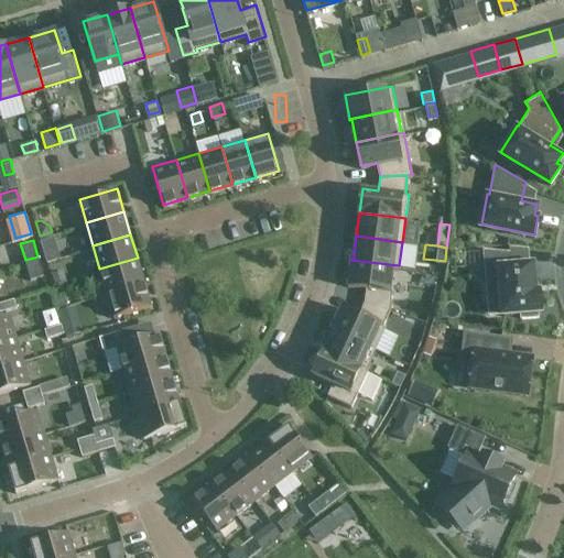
[(535,290),(533,262),(530,262),(511,263),(510,250),(484,248),(486,277),(499,276),(502,313),(520,312),(521,316),(539,315),(538,309),(541,309),(540,288),(535,290)]
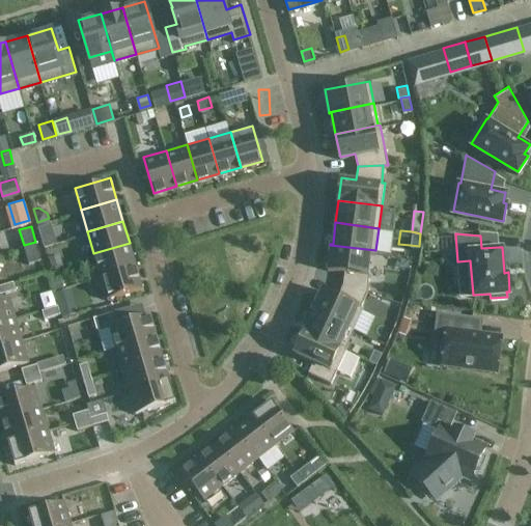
[(28,261),(32,260),(40,257),(35,242),(24,245),(28,261)]
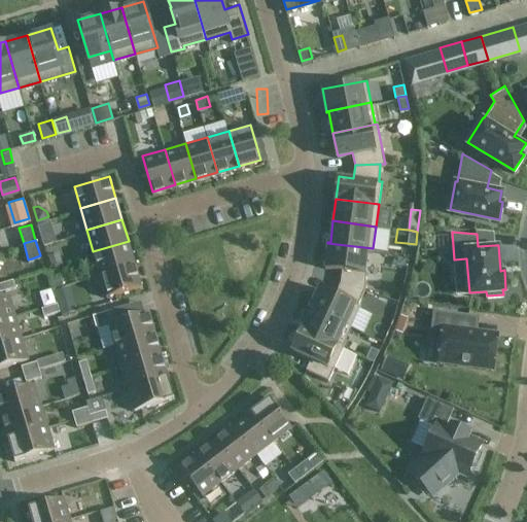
[(129,241),(93,251),(99,272),(135,262),(129,241)]
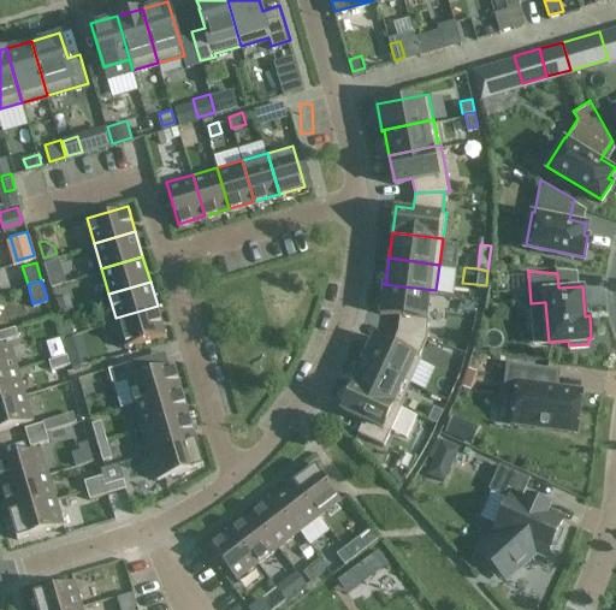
[(398,329),(426,337),(430,315),(427,314),(431,290),(436,291),(436,290),(383,284),(380,311),(400,313),(398,329)]
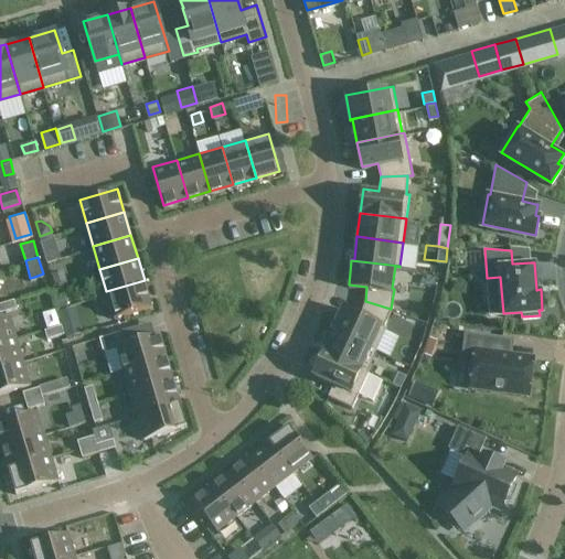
[(51,271),(54,281),(65,278),(63,268),(51,271)]
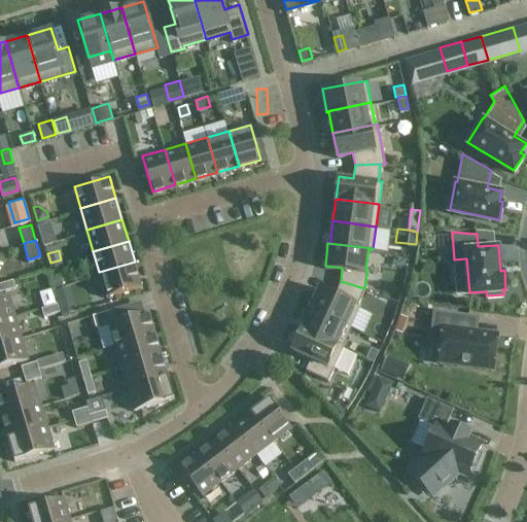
[(99,272),(106,294),(141,284),(135,262),(99,272)]
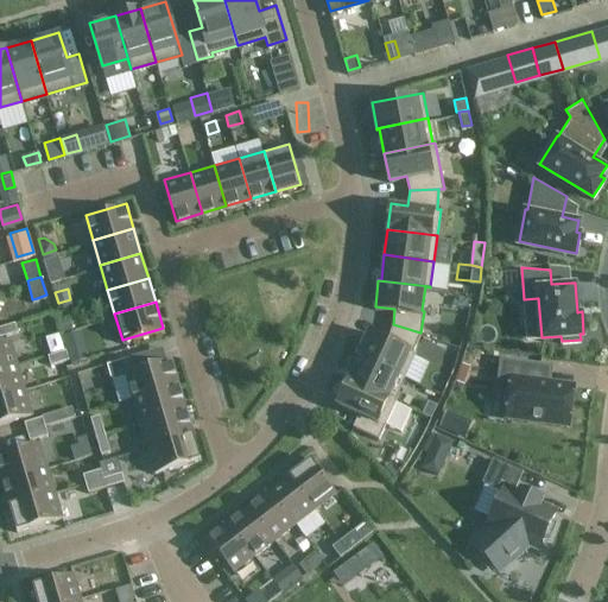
[(68,314),(59,316),(63,328),(71,325),(68,314)]
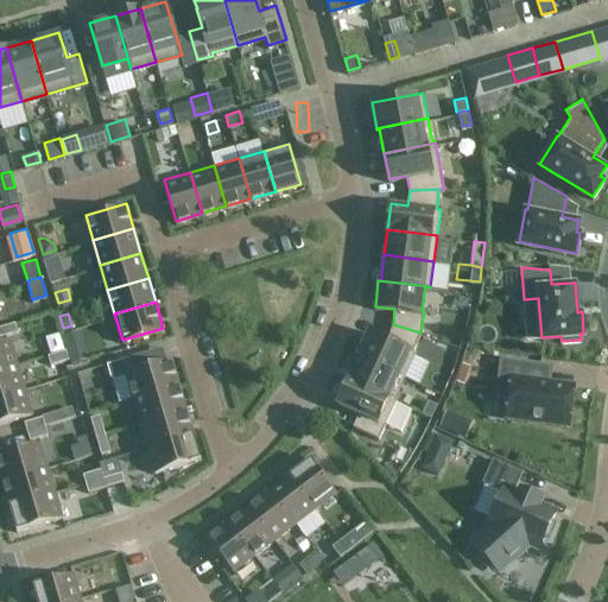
[(14,319),(0,323),(0,334),(17,329),(14,319)]
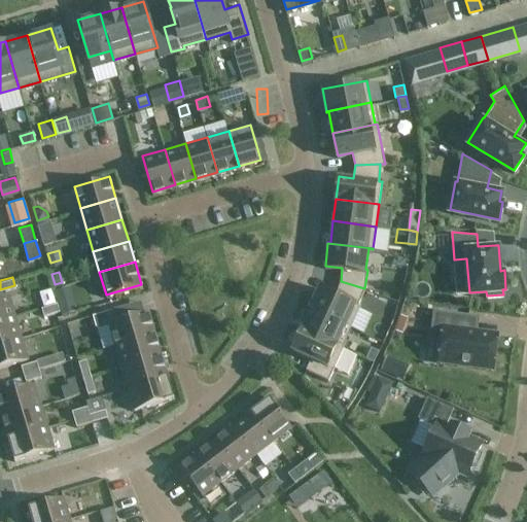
[(310,306),(350,325),(360,304),(357,303),(364,288),(341,281),(335,292),(319,285),(310,306)]
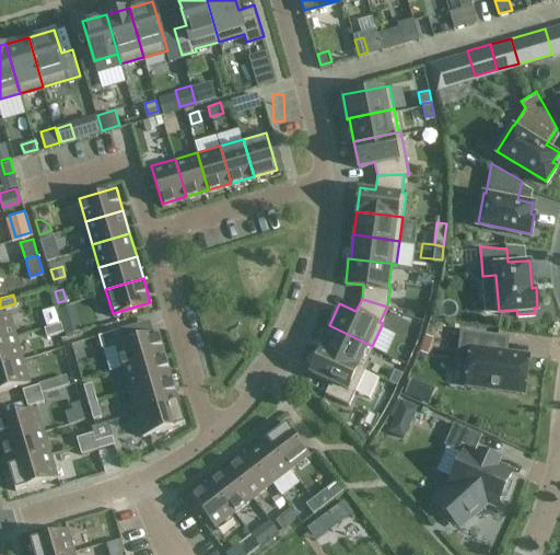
[(9,310),(0,312),(0,337),(15,334),(9,310)]
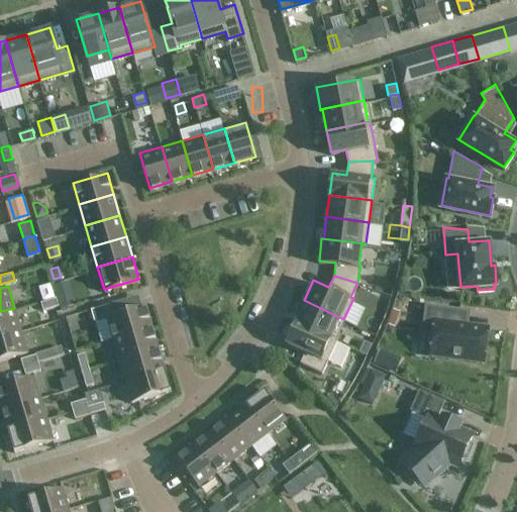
[(58,299),(60,306),(75,302),(73,294),(58,299)]
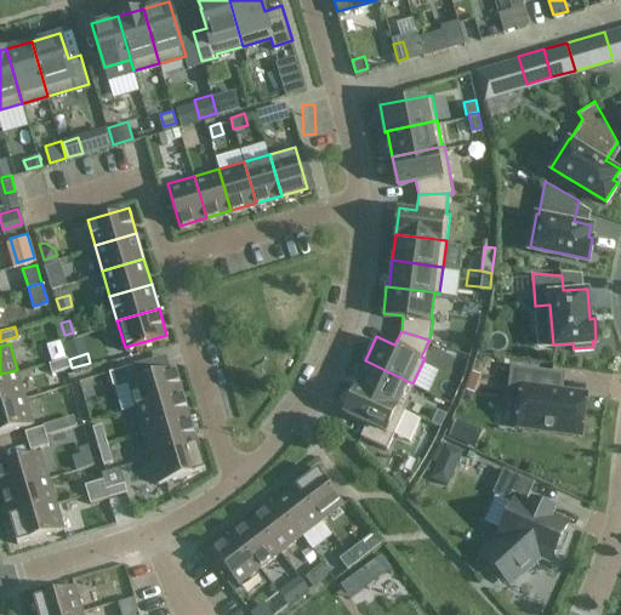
[(51,370),(70,364),(67,356),(49,360),(51,370)]
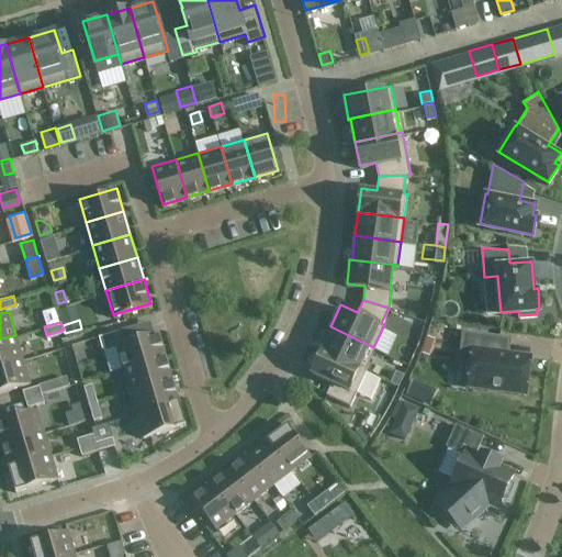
[(322,349),(366,369),(367,368),(363,367),(373,347),(330,326),(329,327),(332,329),(322,349)]
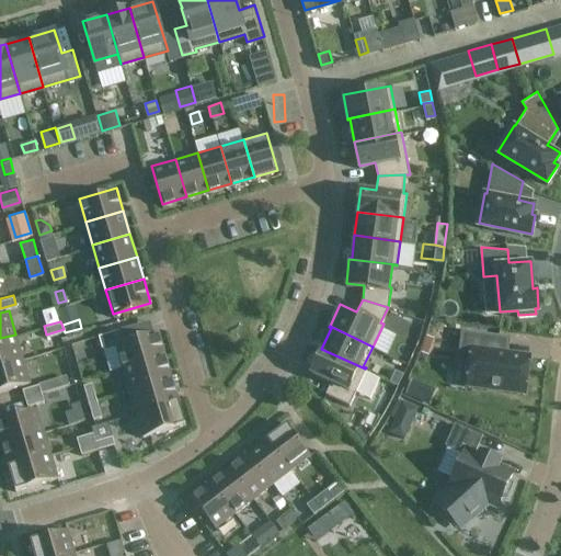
[(124,339),(121,327),(110,330),(113,343),(115,342),(123,365),(164,353),(158,329),(124,339)]
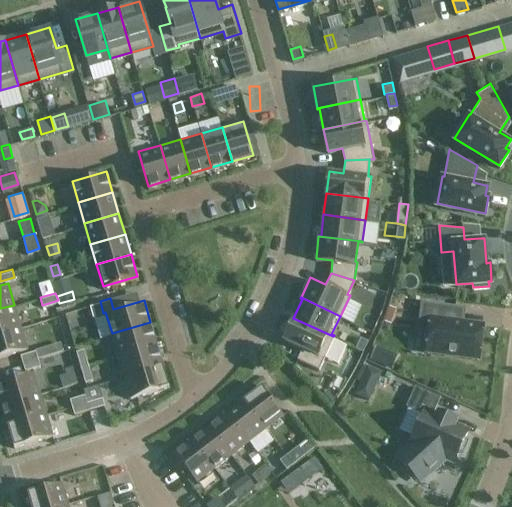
[(420,299),(416,326),(427,328),(424,349),(477,356),(482,322),(461,319),(463,305),(420,299)]
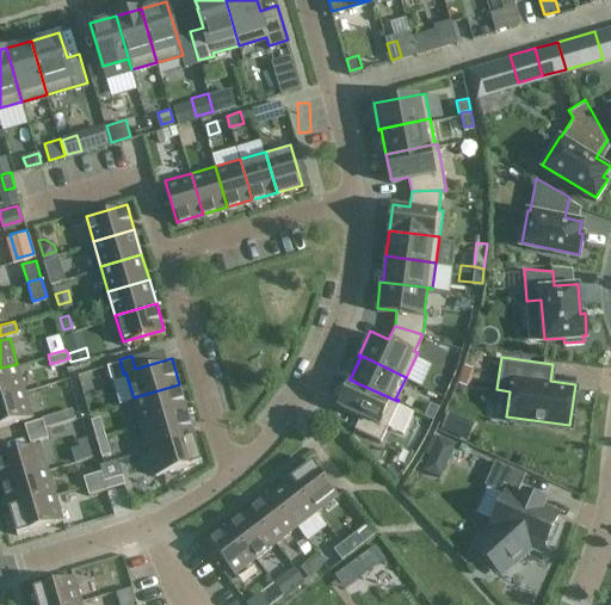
[(0,368),(0,395),(25,388),(17,364),(0,368)]
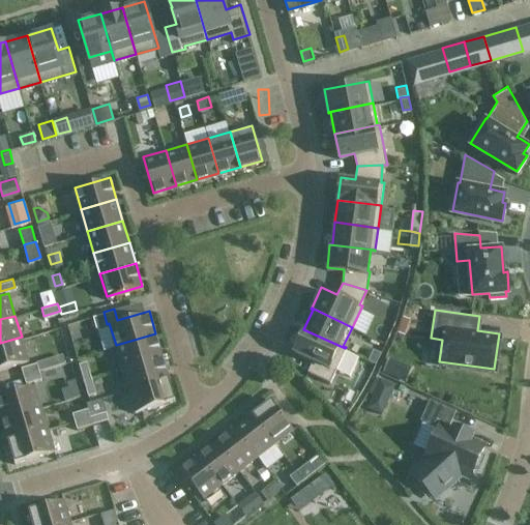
[(303,329),(294,350),(313,358),(307,370),(330,380),(345,348),(303,329)]
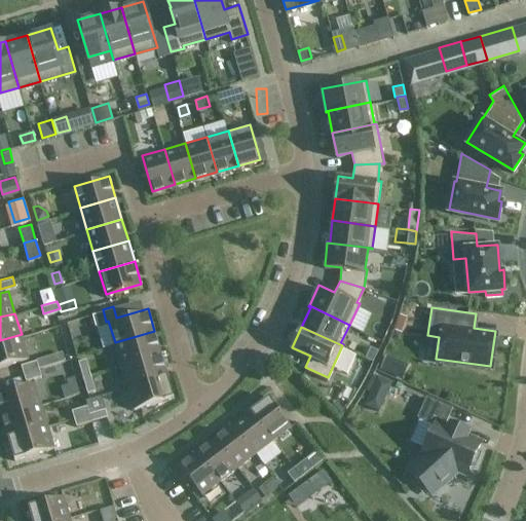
[(115,342),(121,364),(161,351),(154,331),(115,342)]
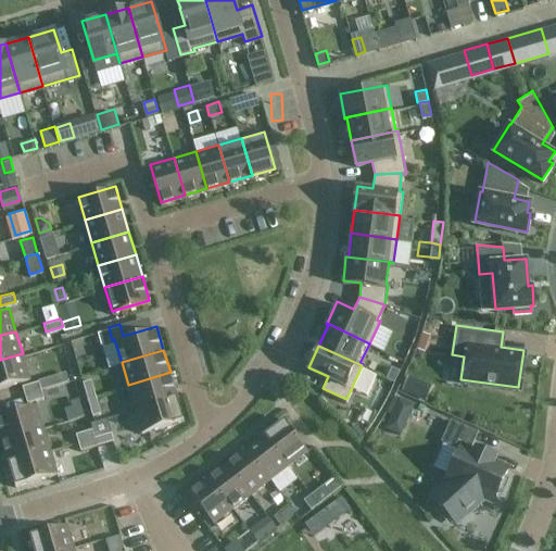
[(0,360),(0,385),(29,377),(23,353),(0,360)]
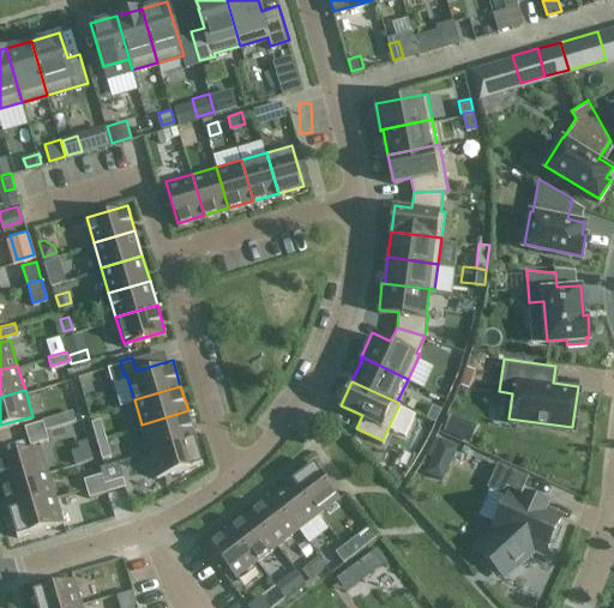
[(441,407),(432,402),(426,415),(435,420),(441,407)]
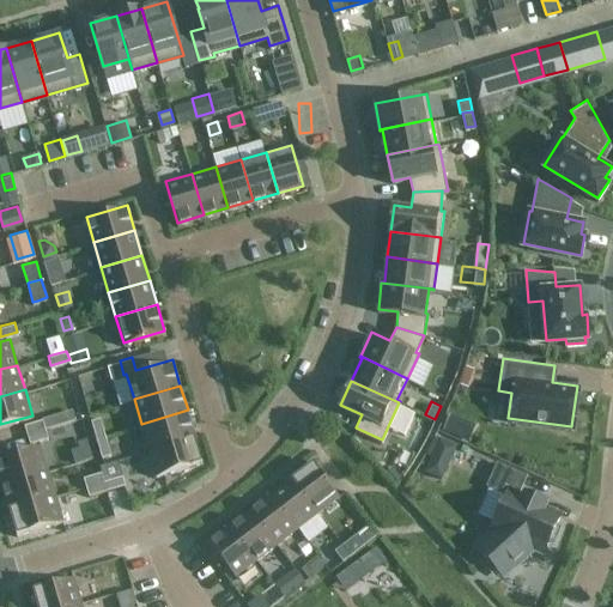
[(195,435),(188,410),(141,424),(149,448),(195,435)]
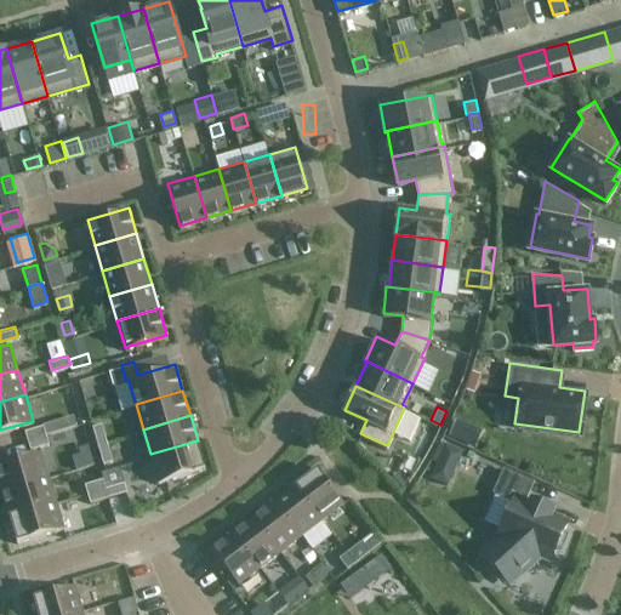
[(92,423),(97,443),(107,440),(102,421),(92,423)]
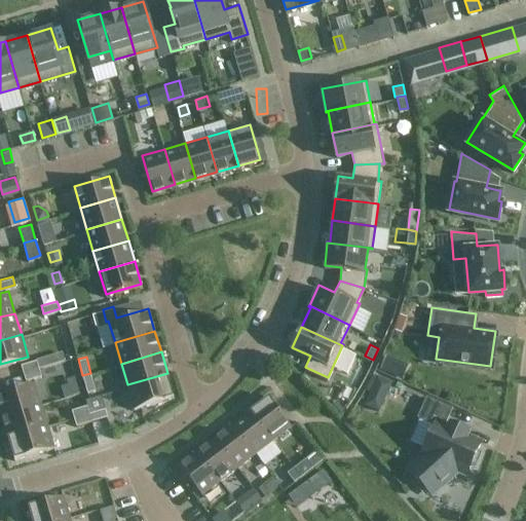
[(39,366),(36,358),(21,363),(23,371),(39,366)]
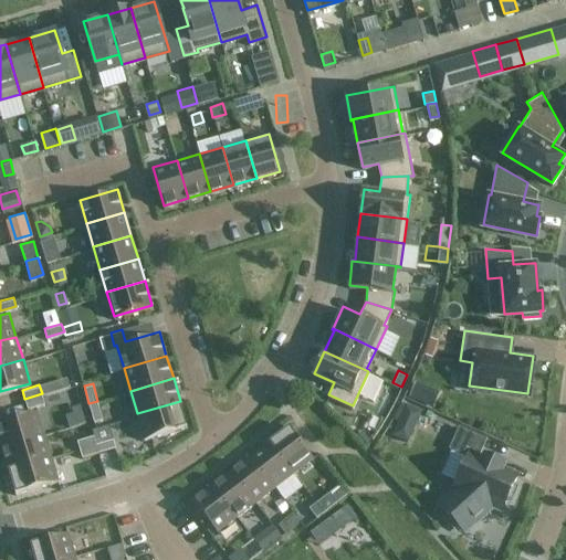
[(439,389),(427,384),(421,398),(432,403),(439,389)]
